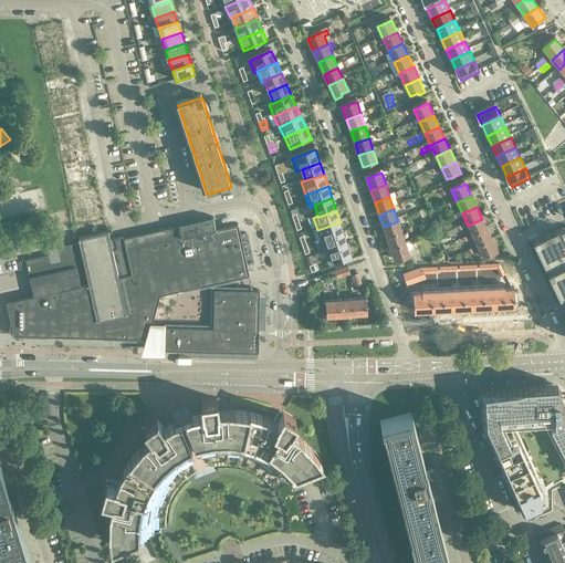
[(468,226),(473,237),(488,230),(482,219),(468,226)]
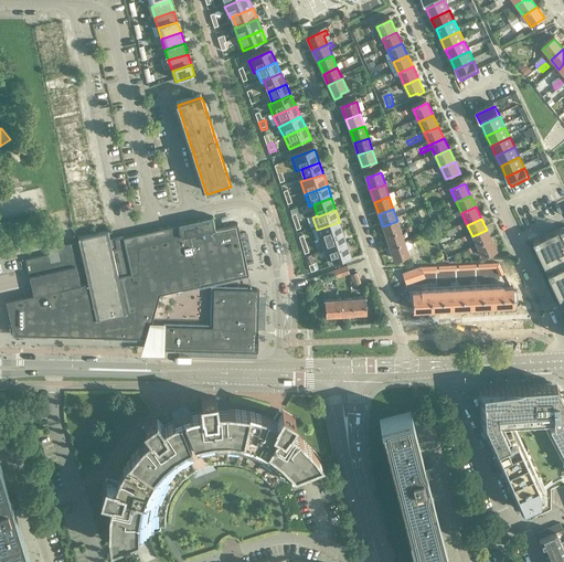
[(27,262),(34,298),(7,304),(14,337),(148,340),(160,297),(248,276),(237,226),(215,231),(213,220),(112,243),(82,250),(81,244),(74,246),(50,252),(51,256),(27,262)]
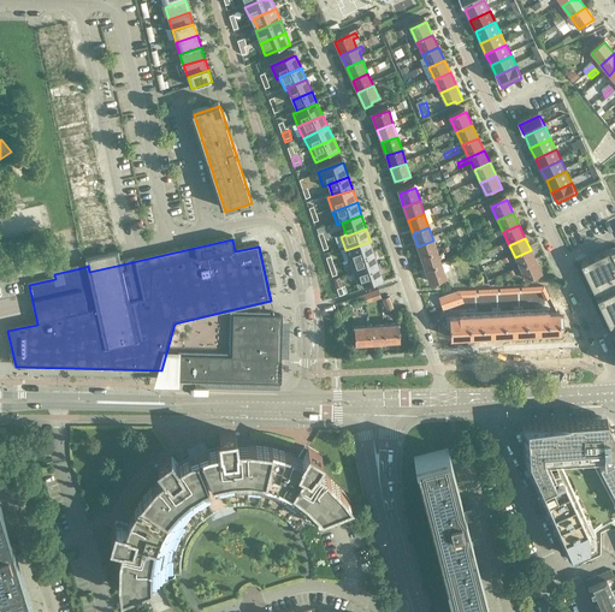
[(418,247),(421,260),(438,254),(433,241),(418,247)]
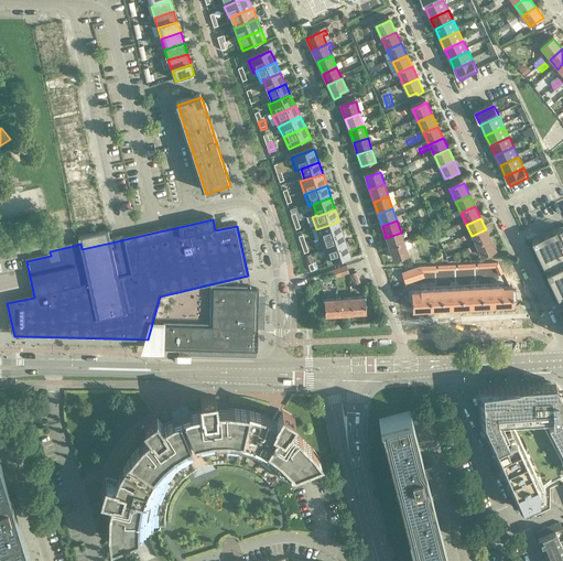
[(320,241),(343,234),(339,222),(316,229),(320,241)]
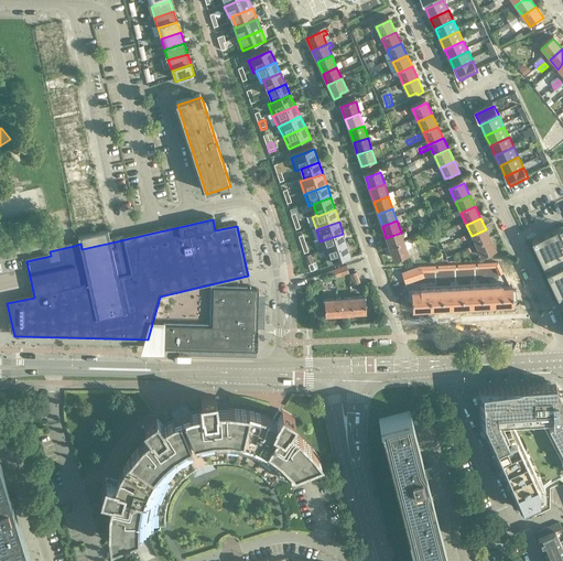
[(472,236),(477,247),(490,241),(486,229),(472,236)]
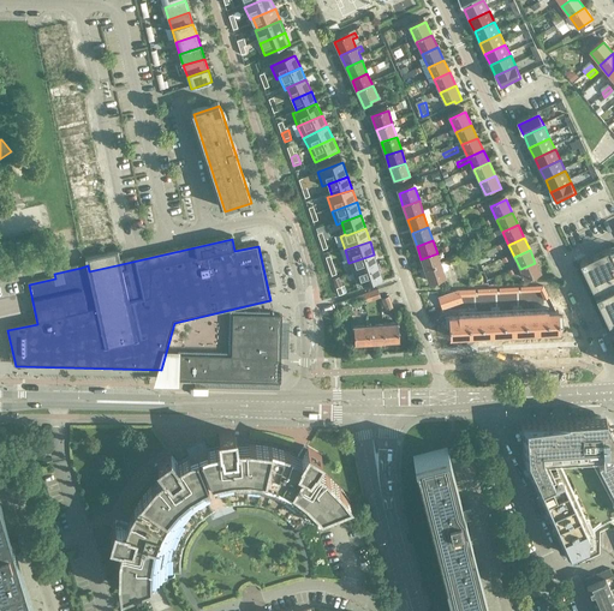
[(613,257),(610,251),(580,265),(612,331),(613,331),(613,257)]
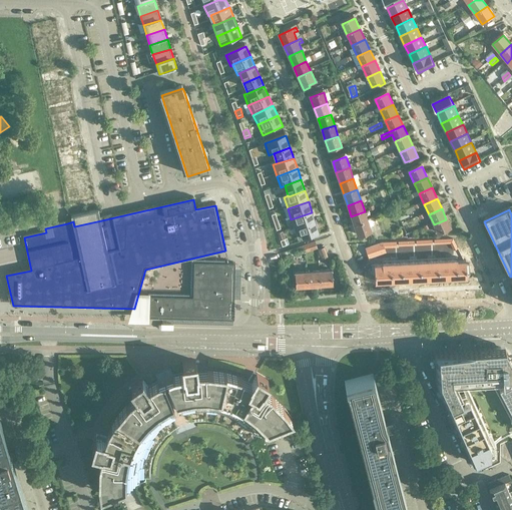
[(355,227),(368,222),(365,211),(351,216),(355,227)]
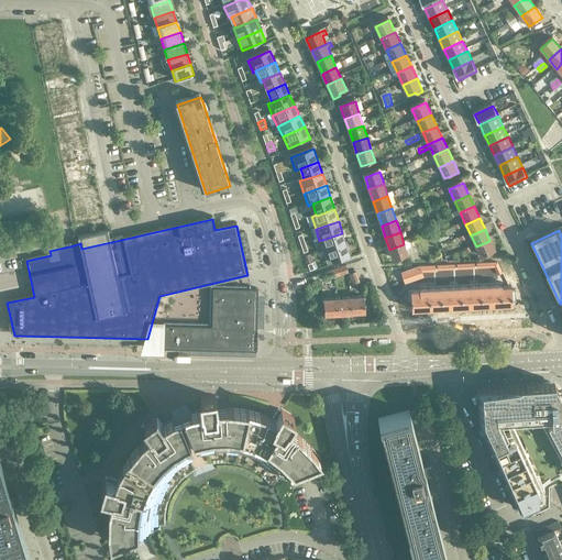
[(342,233),(319,241),(323,253),(346,244),(342,233)]
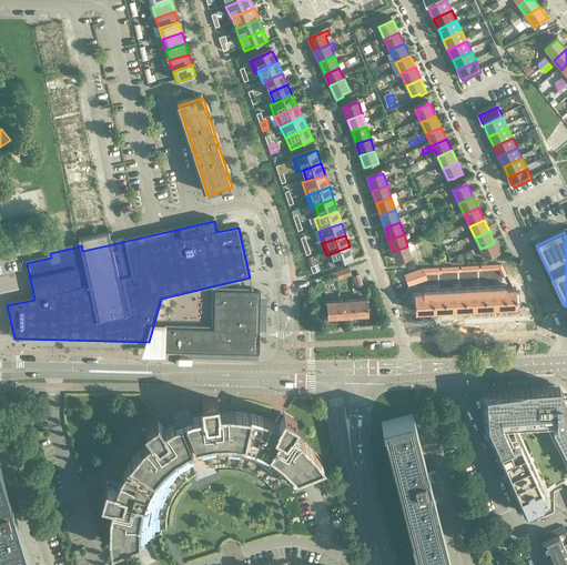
[(494,243),(481,249),(486,261),(494,258),(495,260),(500,256),(494,243)]
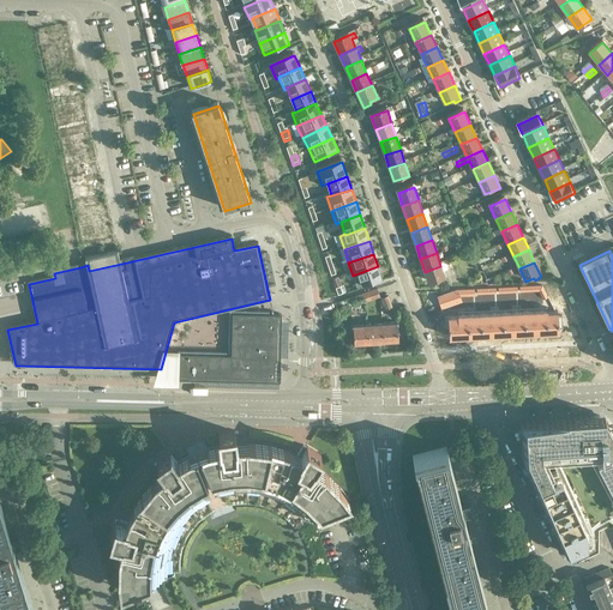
[(383,281),(378,266),(353,276),(358,289),(383,281)]
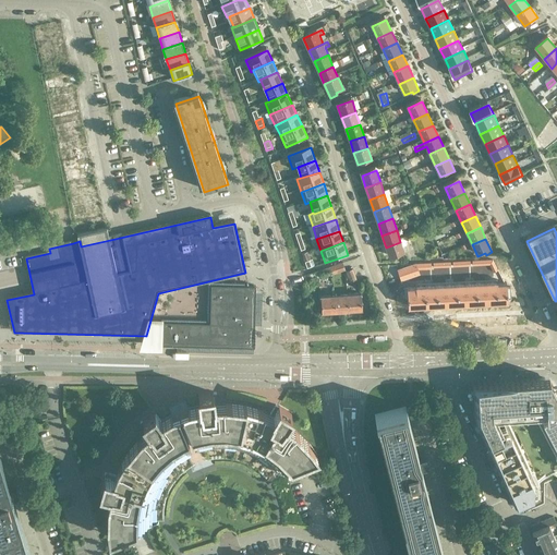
[(400,242),(386,248),(390,261),(397,258),(397,257),(404,254),(400,242)]
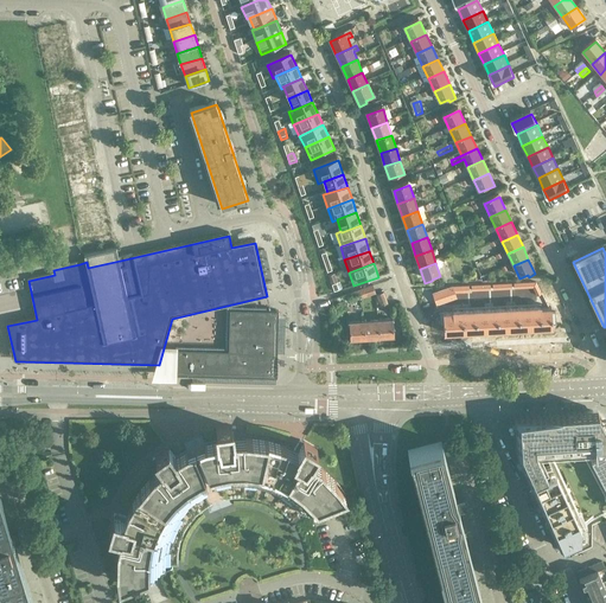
[(536,286),(515,287),(515,293),(533,292),(537,300),(542,297),(536,286)]
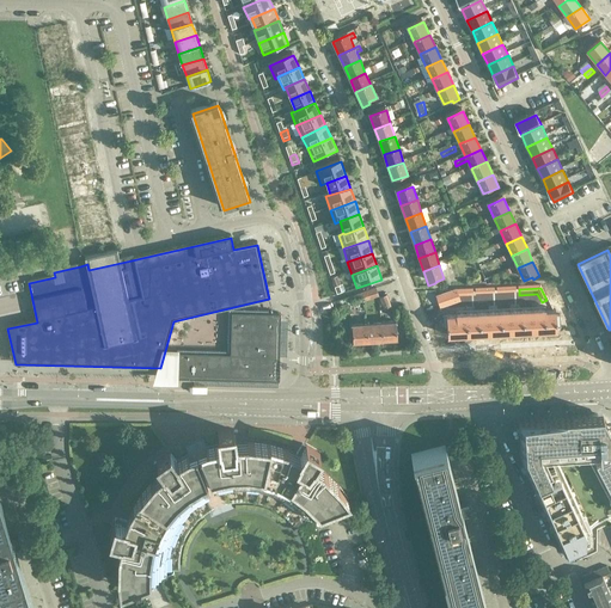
[(364,295),(367,304),(380,299),(377,290),(364,295)]
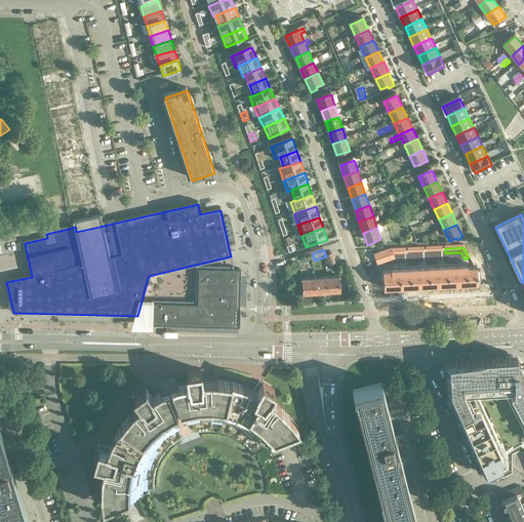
[(394,257),(392,251),(375,256),(378,267),(395,261),(394,257)]
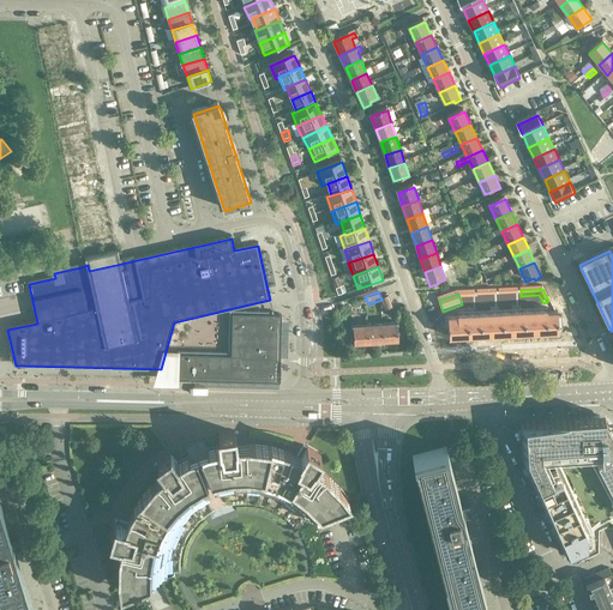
[(368,305),(365,296),(353,301),(355,309),(368,305)]
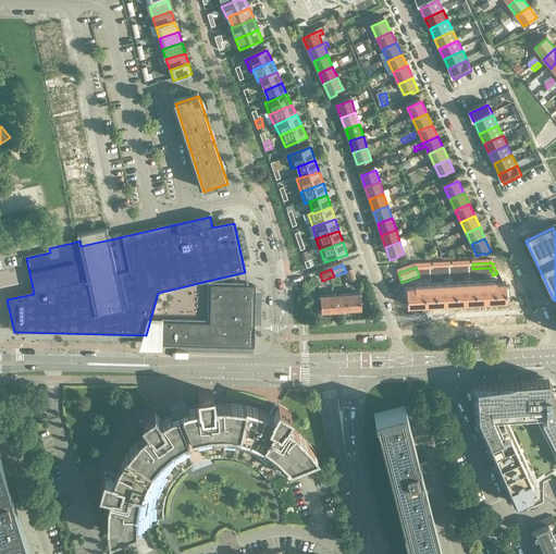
[(353,271),(346,273),(346,275),(345,275),(346,285),(349,284),(350,284),(357,282),(353,271)]
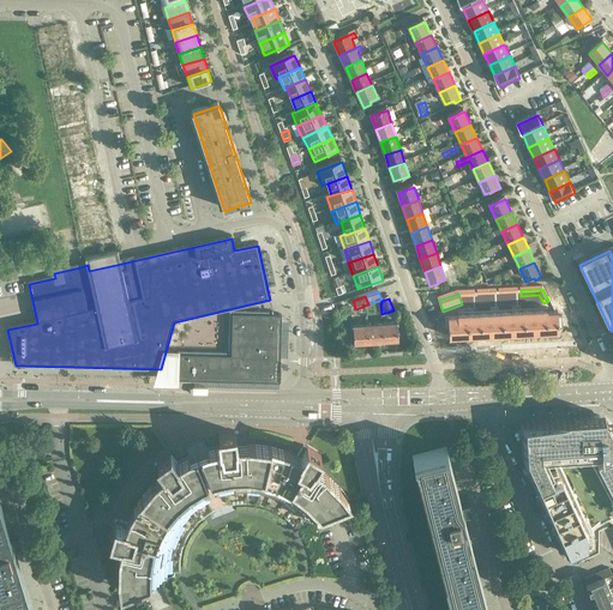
[(458,318),(458,320),(445,320),(445,332),(449,332),(450,339),(559,333),(559,331),(563,331),(562,319),(558,320),(558,315),(547,315),(547,313),(458,318)]
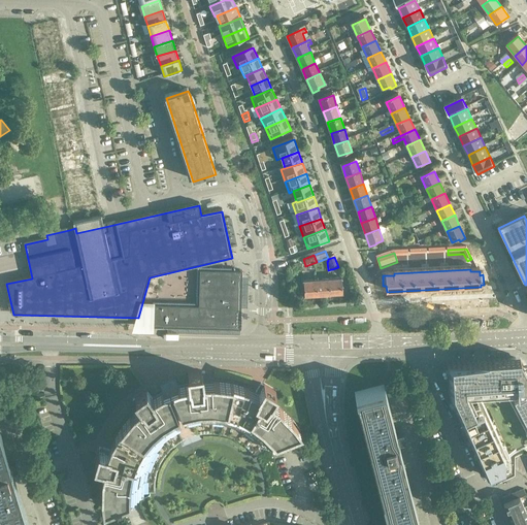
[(153,328),(241,330),(242,273),(200,272),(199,308),(173,307),(154,307),(153,321),(153,328)]
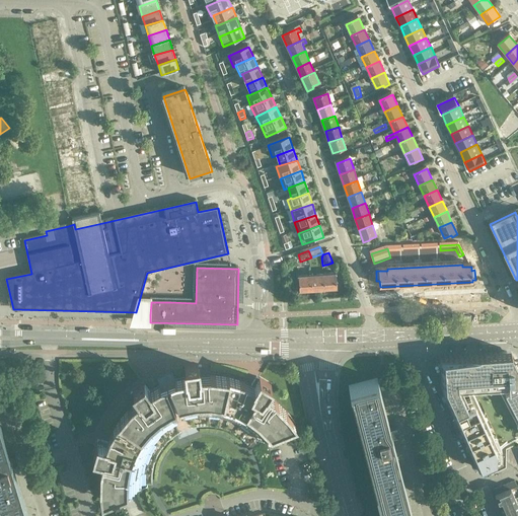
[(324,277),(325,291),(338,290),(337,276),(324,277)]
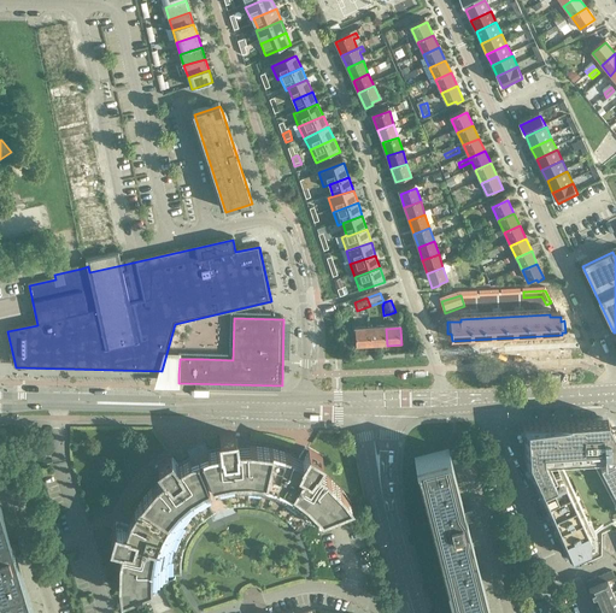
[(371,346),(370,329),(356,330),(357,347),(371,346)]
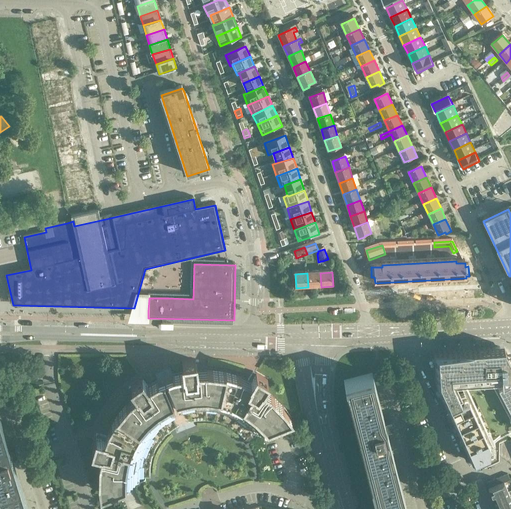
[(321,287),(320,273),(307,273),(308,287),(321,287)]
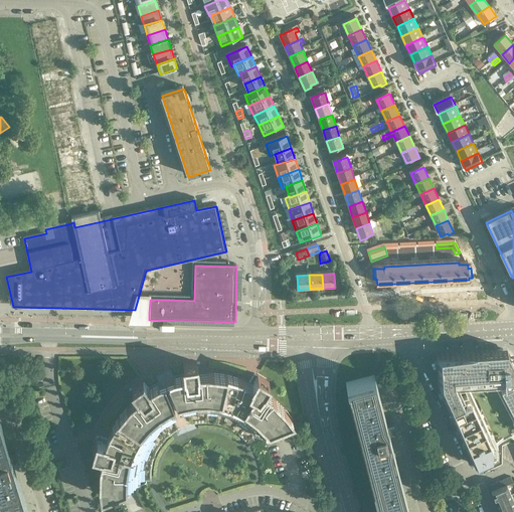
[(513,362),(508,351),(437,356),(439,386),(476,467),(493,460),(493,448),(513,438),(513,362)]
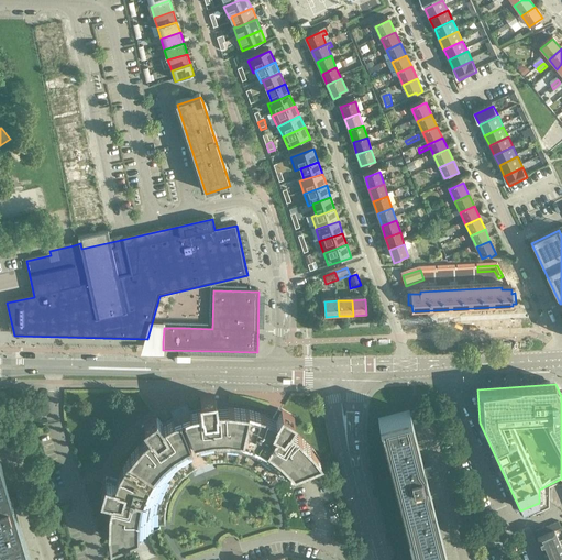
[(190,476),(200,471),(217,467),(227,465),(238,468),(255,474),(263,480),(270,486),(268,487),(271,491),(279,484),(277,482),(282,478),(321,462),(312,451),(313,451),(299,437),(289,430),(295,420),(283,413),(283,414),(279,412),(274,420),(266,417),(248,412),(229,409),(220,409),(219,399),(216,399),(201,401),(202,412),(190,415),(174,421),(163,428),(157,418),(145,427),(145,428),(143,430),(149,438),(143,445),(130,459),(121,475),(118,483),(108,480),(107,483),(102,497),(112,501),(110,512),(110,531),(111,545),(124,541),(131,540),(130,539),(166,528),(166,518),(168,508),(172,500),(175,494),(185,482),(190,476)]
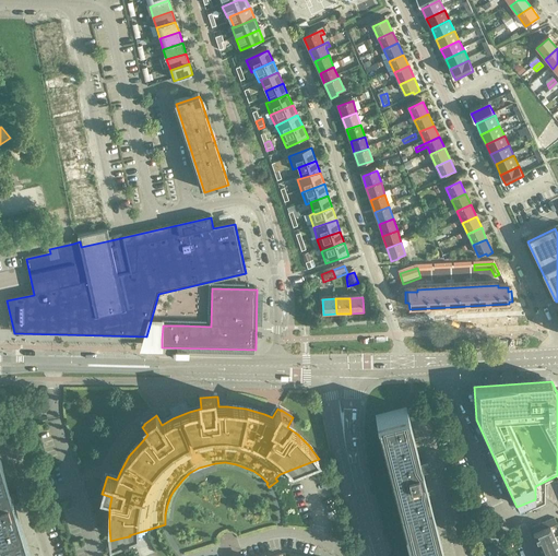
[(407,412),(407,411),(378,420),(379,420),(413,555),(441,555),(422,475),(429,473),(426,463),(418,465),(406,412),(407,412)]
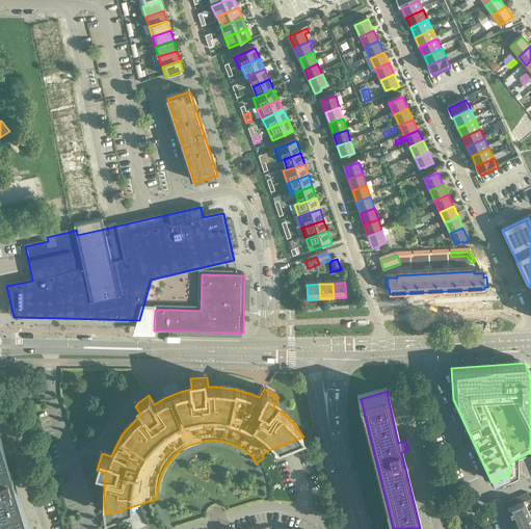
[(27,528),(14,480),(19,479),(16,469),(10,470),(0,440),(0,528),(27,528)]
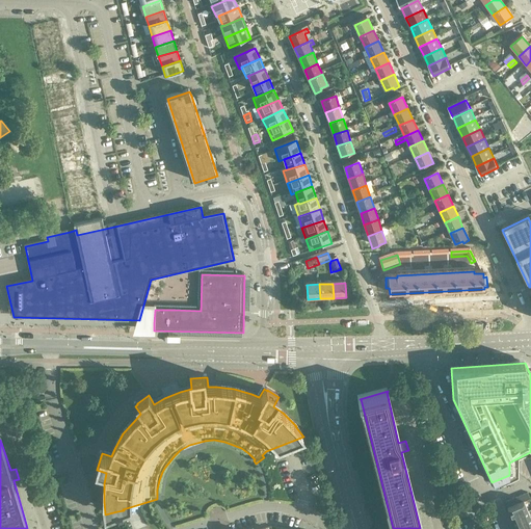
[(528,528),(530,527),(530,517),(530,512),(528,513),(524,503),(523,503),(519,505),(515,506),(511,508),(508,509),(515,528),(528,528)]
